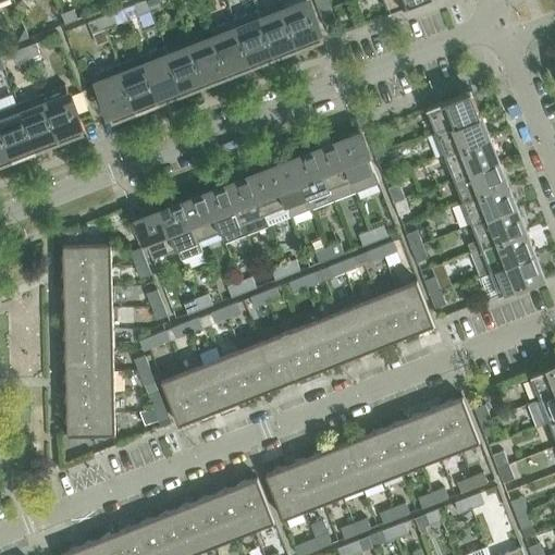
[(133,4),(137,16),(149,12),(145,0),(133,4)]
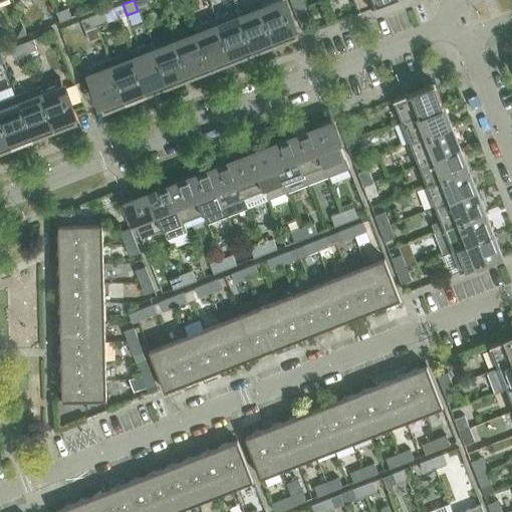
[(150,7),(147,0),(134,0),(138,11),(150,7)]
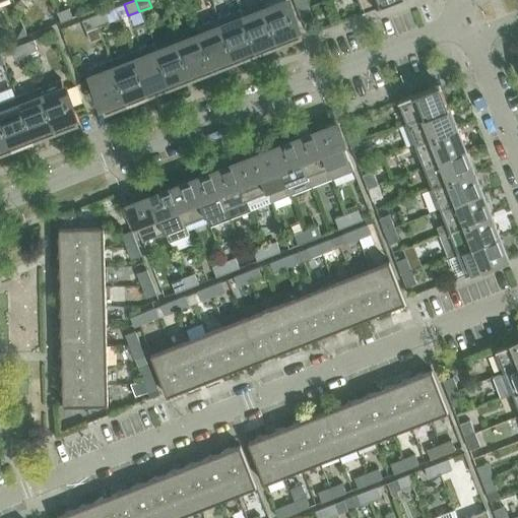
[(284,0),(259,0),(264,11),(277,46),(300,37),(284,0)]
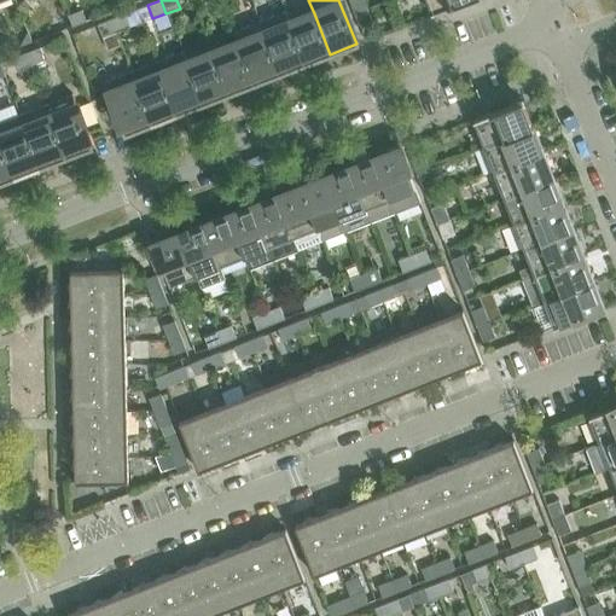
[(361,0),(348,0),(353,15),(366,10),(361,0)]
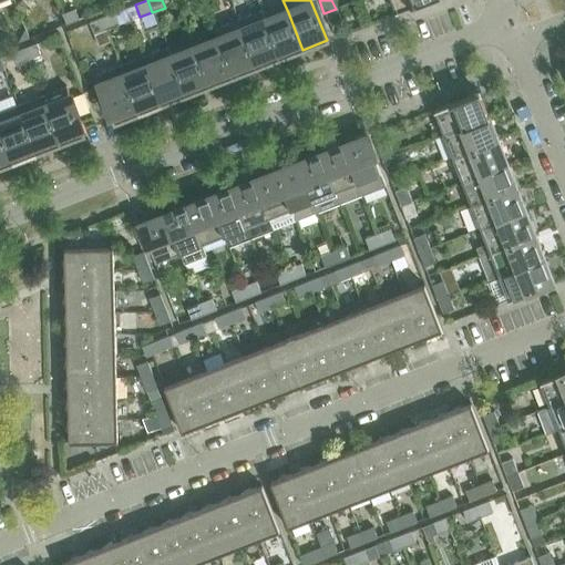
[(389,0),(394,13),(429,0),(389,0)]
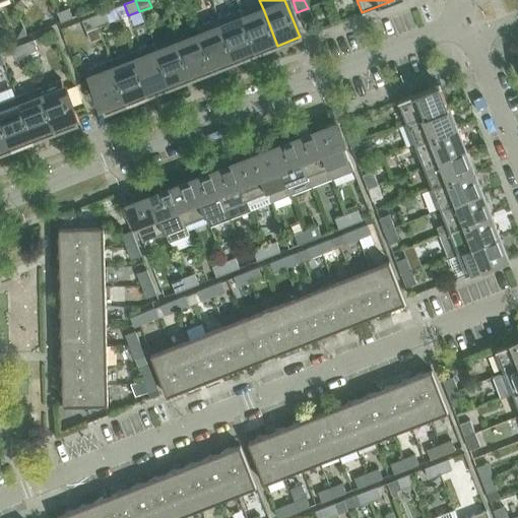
[(303,25),(313,21),(308,8),(297,12),(303,25)]
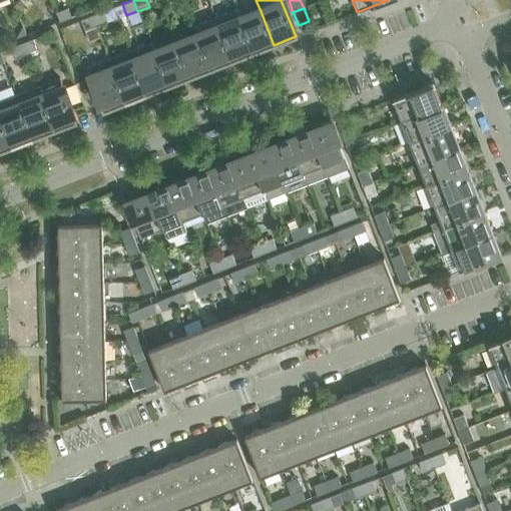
[(71,19),(67,9),(55,13),(59,23),(71,19)]
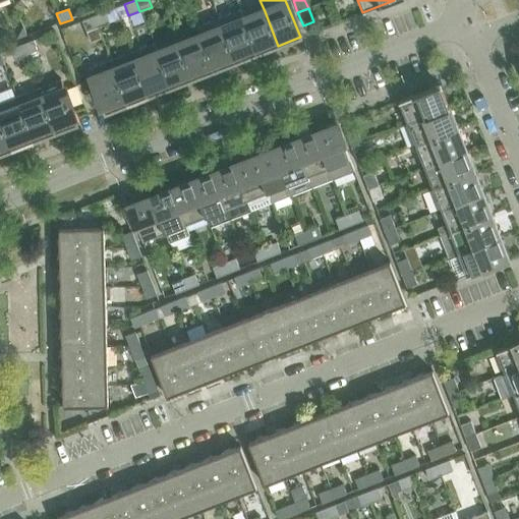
[(242,17),(239,10),(218,18),(234,62),(256,54),(242,17)]
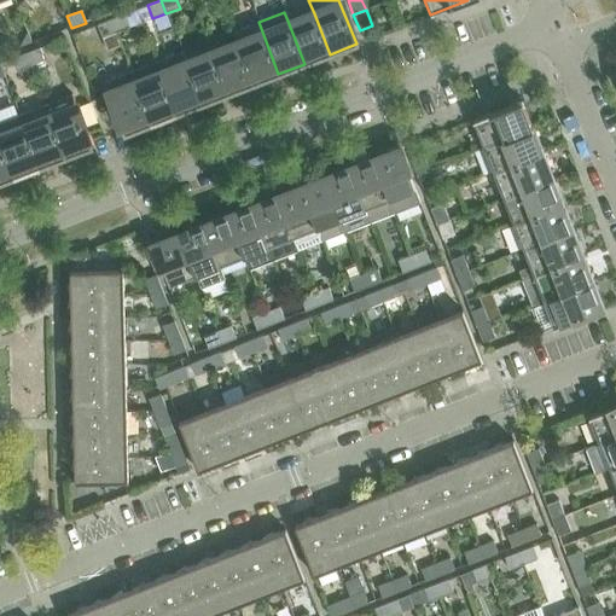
[(330,54),(314,13),(289,23),(288,21),(304,64),(330,54)]
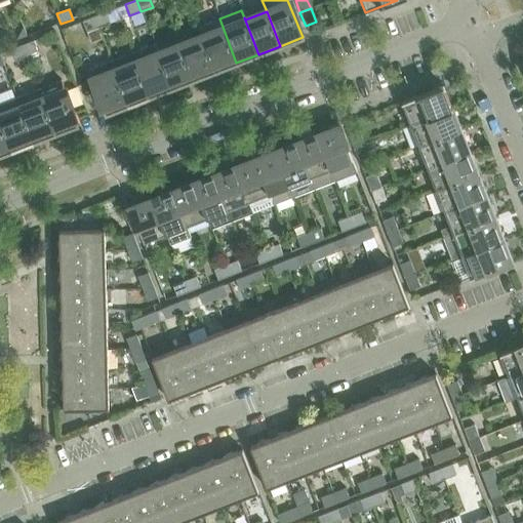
[(105,13),(105,12),(93,17),(97,28),(111,23),(107,12),(105,13)]
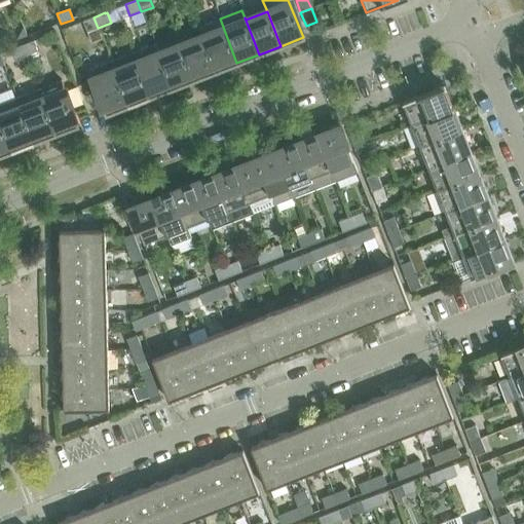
[(94,17),(81,22),(85,33),(98,28),(94,17)]
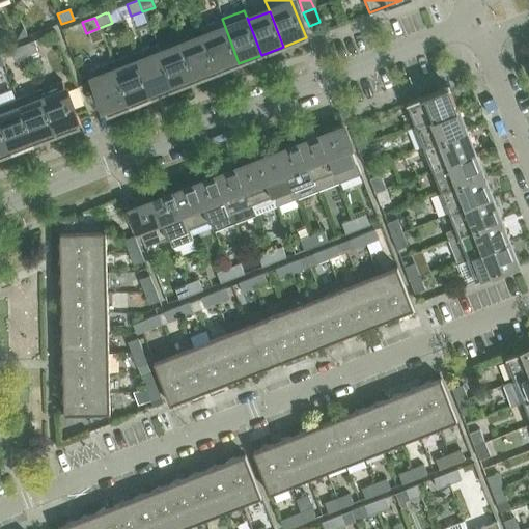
[(200,28),(204,37),(203,37),(217,73),(239,63),(222,19),(200,28)]
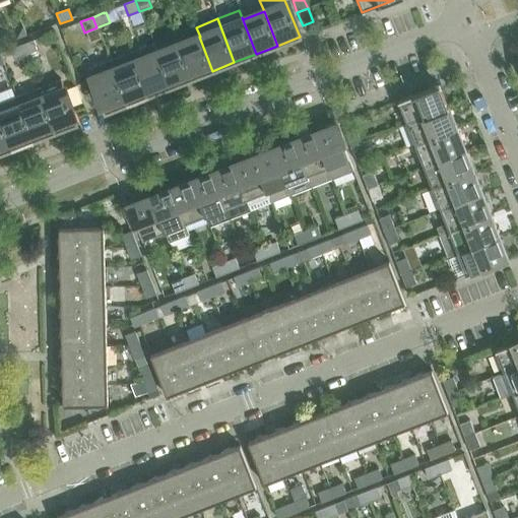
[(212,71),(199,37),(178,45),(191,79),(212,71)]
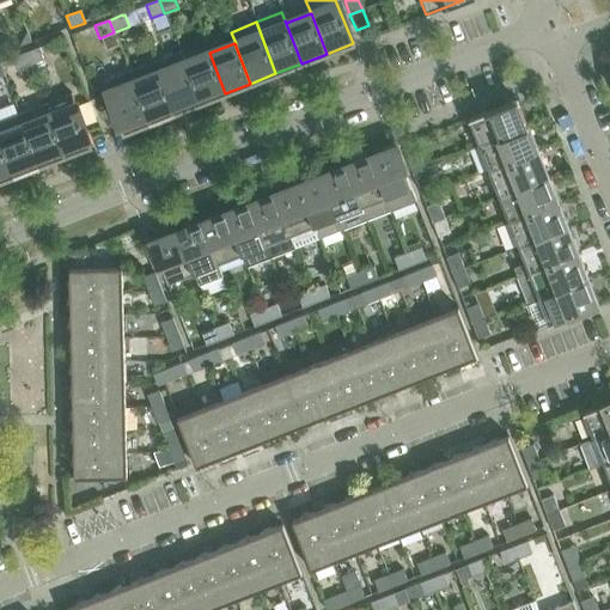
[(42,61),(37,48),(24,54),(29,67),(42,61)]
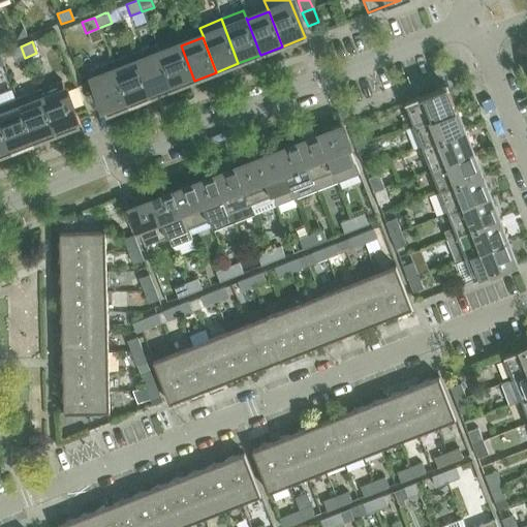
[(159,55),(155,44),(133,54),(150,98),(173,89),(159,55)]
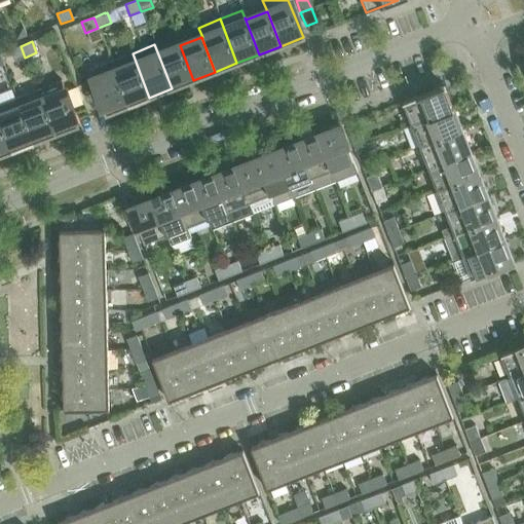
[(193,80),(180,45),(158,54),(172,88),(193,80)]
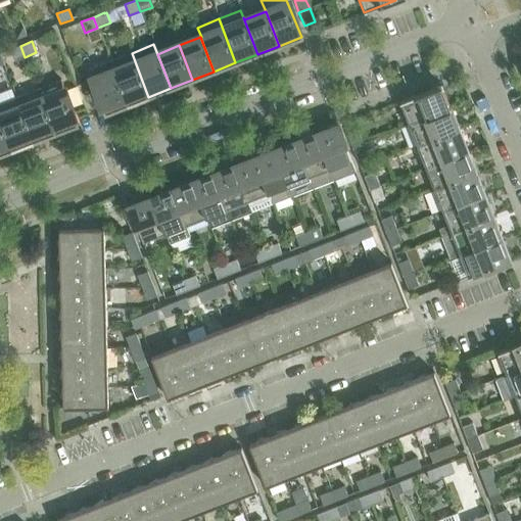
[(8,50),(12,61),(25,57),(20,46),(8,50)]
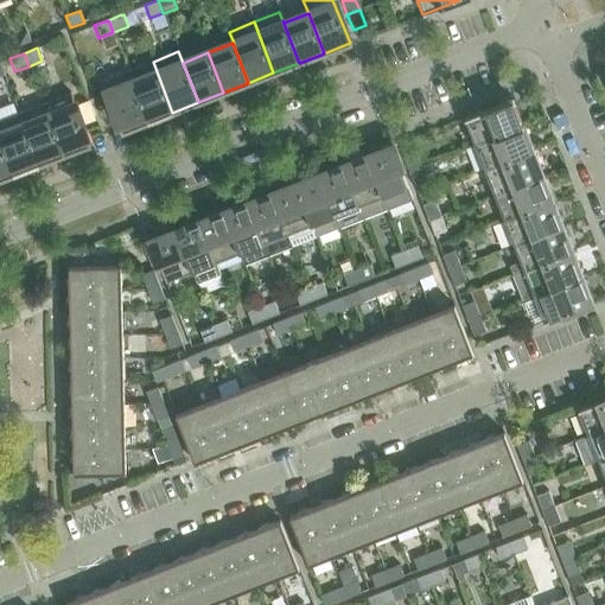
[(147,122),(172,113),(153,62),(127,71),(147,122)]
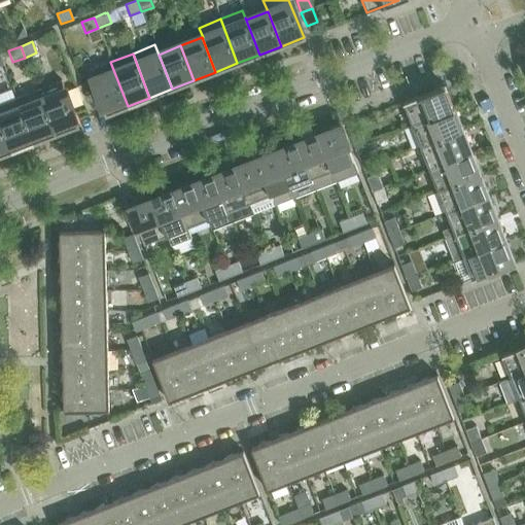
[(92,80),(105,115),(128,106),(110,62),(88,70),(92,80)]
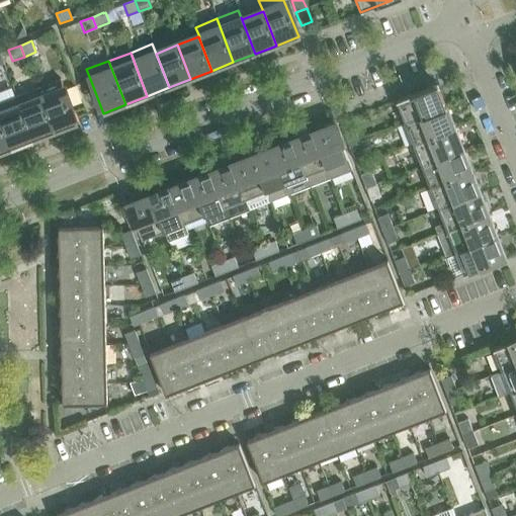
[(60,80),(37,89),(54,133),(76,123),(60,80)]
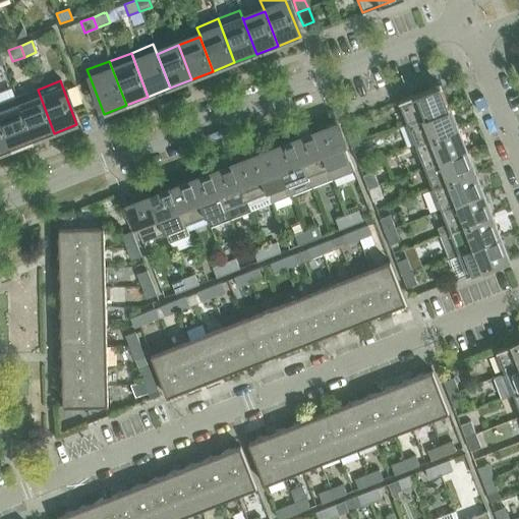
[(439,85),(397,102),(406,124),(448,108),(439,85)]
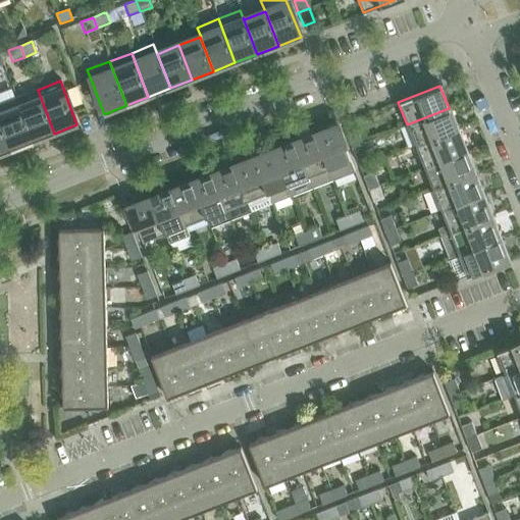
[(38,90),(15,98),(33,142),(54,134),(38,90)]
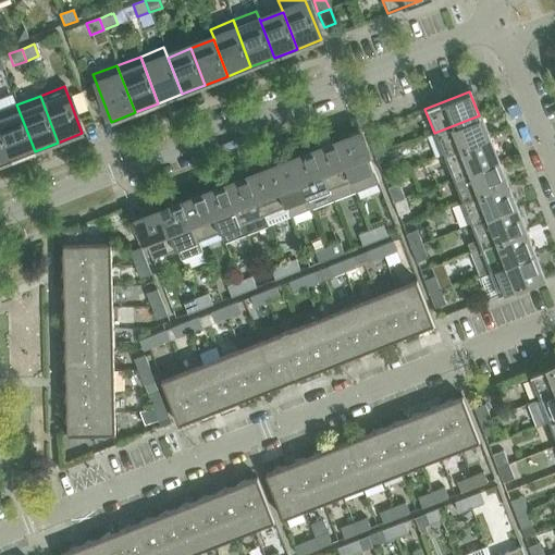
[(0,130),(12,160),(35,151),(16,105),(0,110),(0,130)]
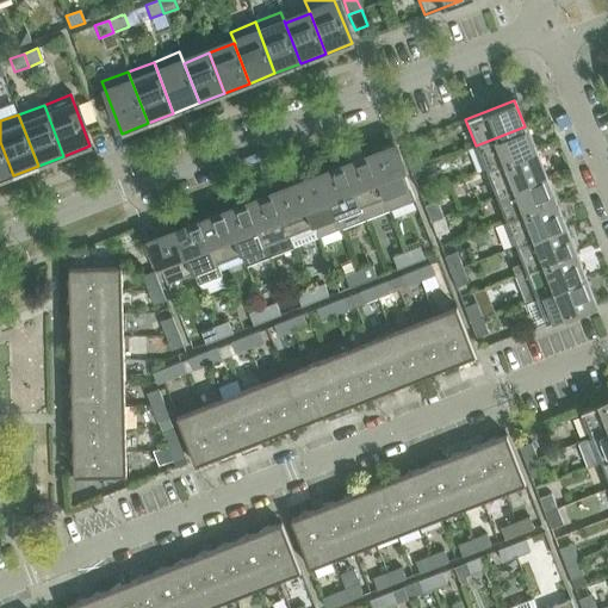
[(485,172),(534,153),(525,126),(476,146),(485,172)]
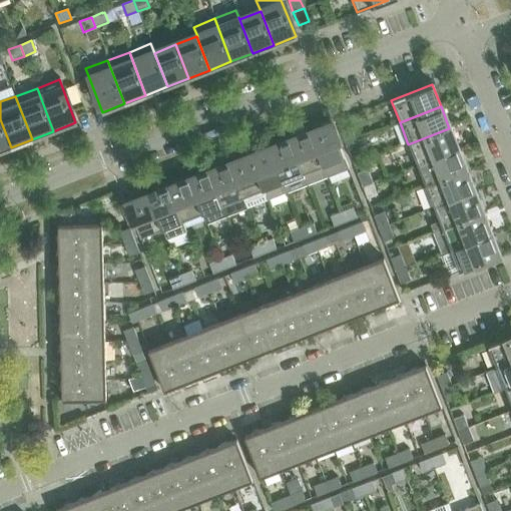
[(0,151),(11,147),(0,119),(0,151)]
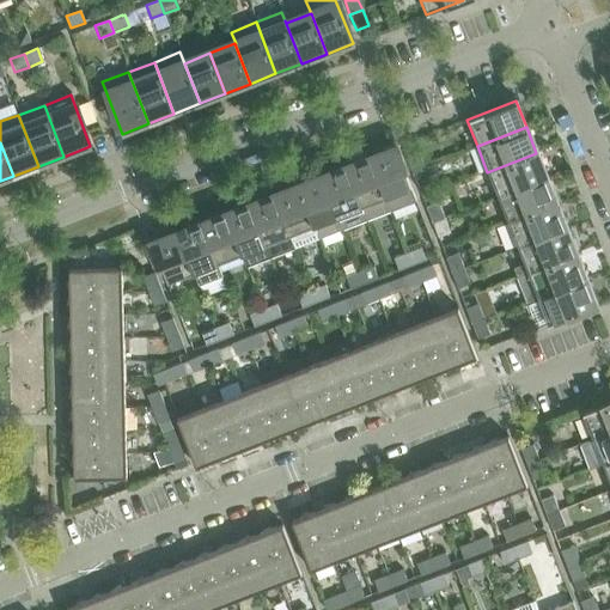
[(394,148),(368,158),(390,212),(415,202),(409,189),(394,148)]
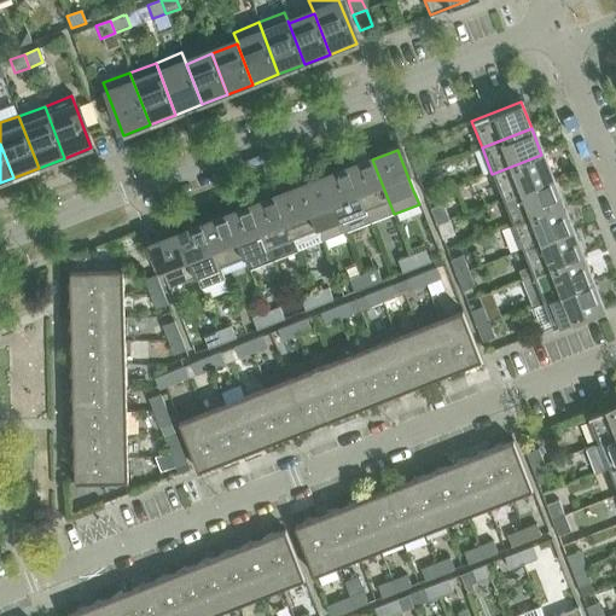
[(422,154),(408,158),(414,174),(428,169),(422,154)]
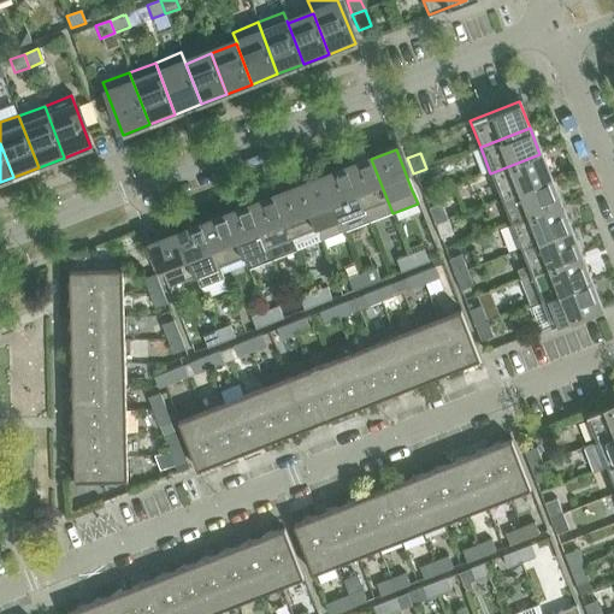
[(501,199),(549,179),(539,154),(490,173),(501,199)]
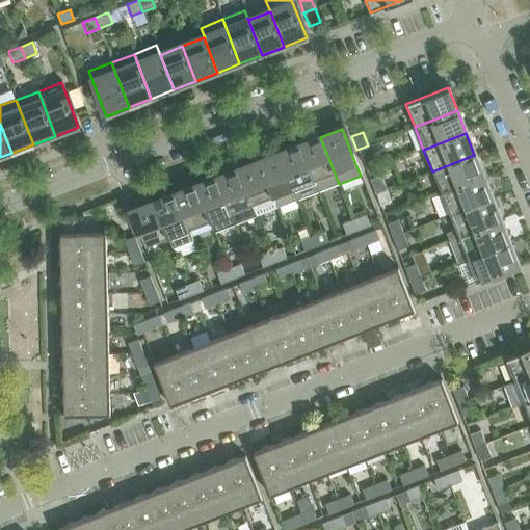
[(320,137),(299,146),(318,192),(339,184),(320,137)]
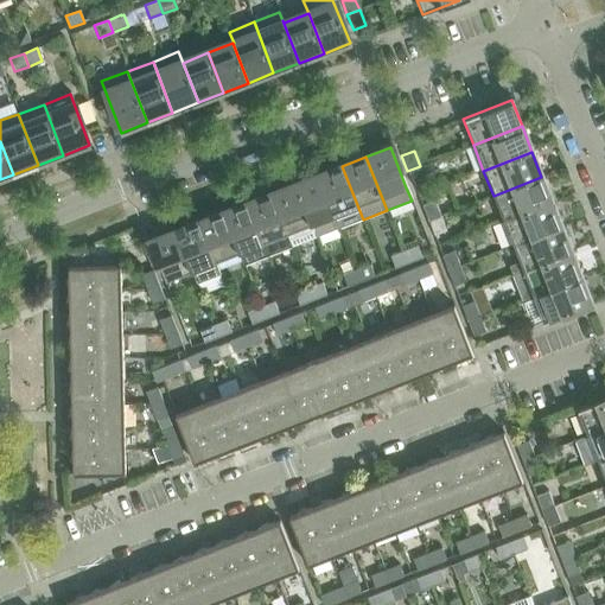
[(342,166),(318,176),(339,229),(363,220),(342,166)]
